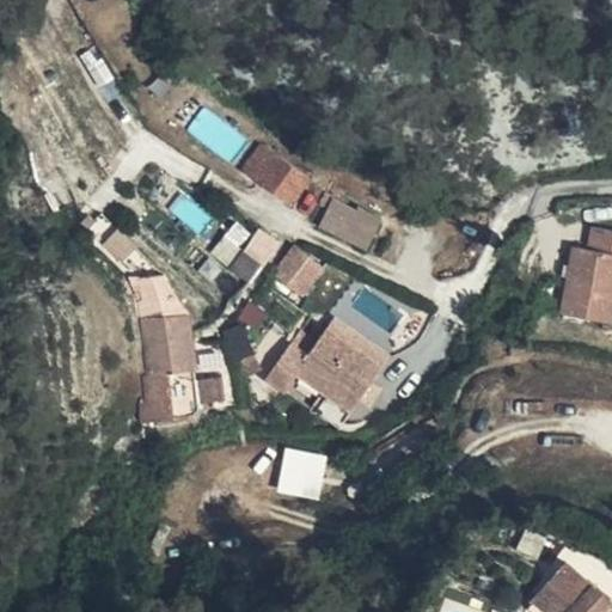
[(261,181),(279,154),(262,145),(245,169),(261,181)]
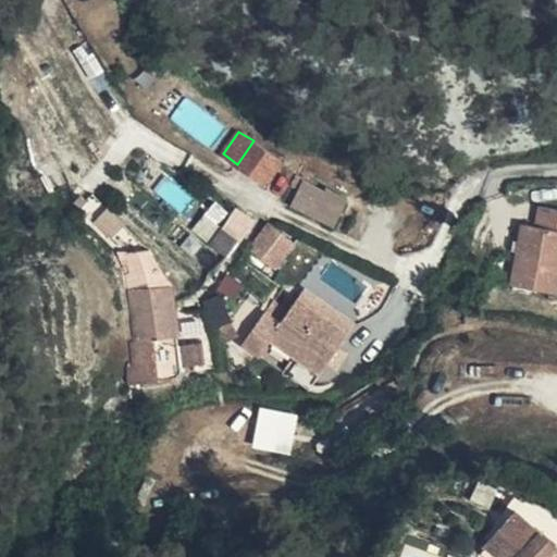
[(280,159),(254,140),(237,164),(236,165),(263,184),(280,159)]
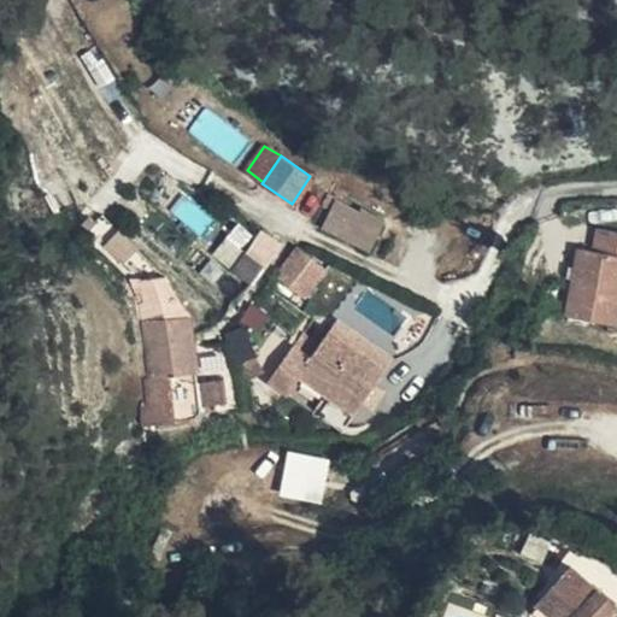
[(69,205),(54,182),(36,192),(41,201),(28,210),(36,224),(69,205)]
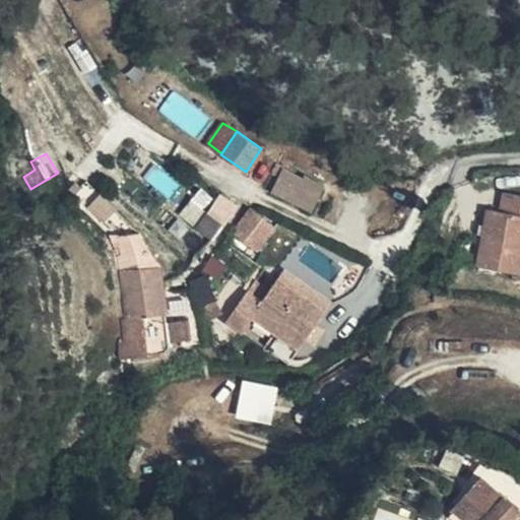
[(273,188),(315,209),(328,183),(285,161),(273,188)]
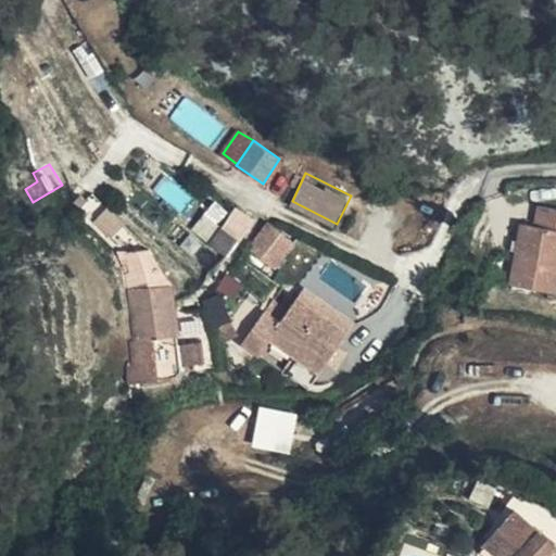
[(86,200),(80,196),(75,203),(81,207),(86,200)]
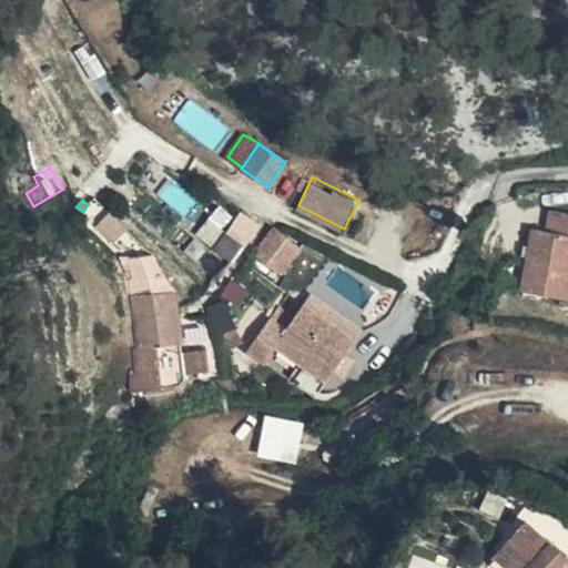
[(534,209),(530,231),(545,233),(548,211),(534,209)]
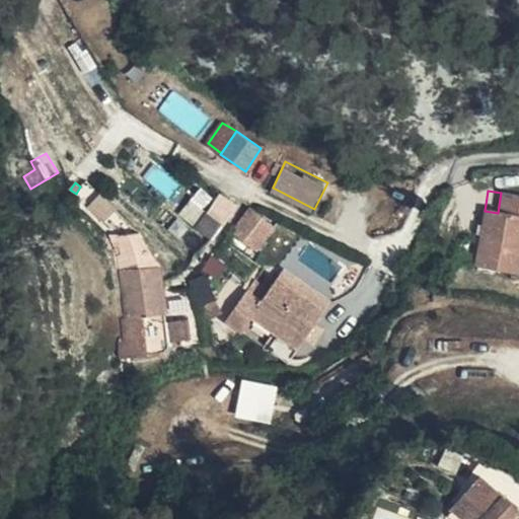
[(221,192),(206,214),(223,224),(238,202),(221,192)]
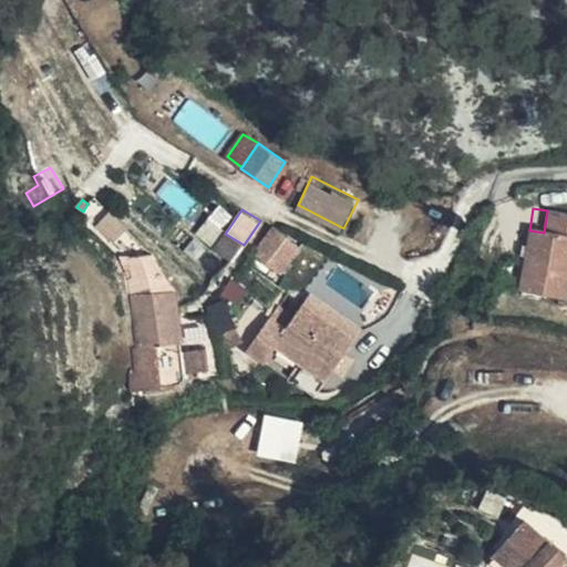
[(544,233),(529,230),(519,291),(566,299),(566,291),(566,214),(547,210),(544,233)]
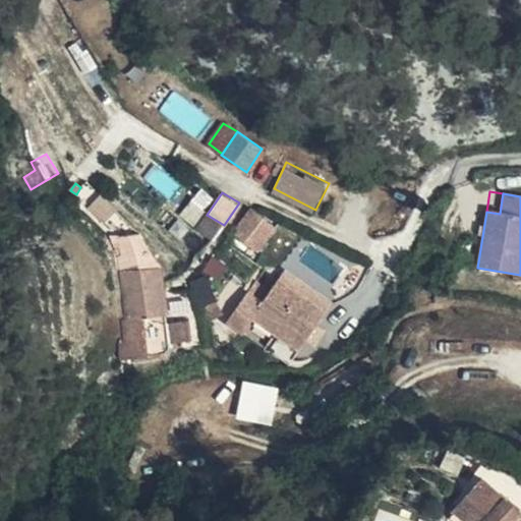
[(235,234),(264,248),(278,219),(250,205),(235,234)]
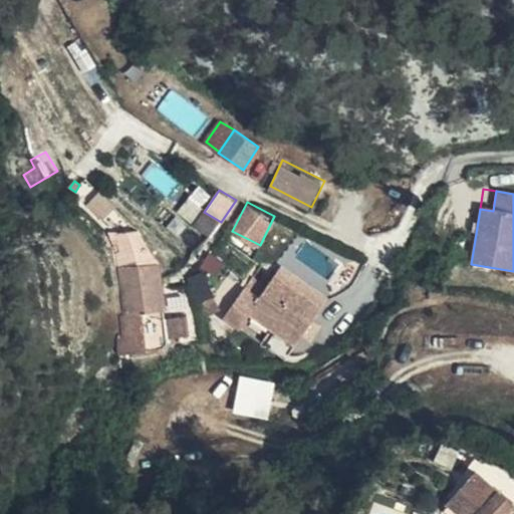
[(221,222),(204,212),(197,223),(213,233),(221,222)]
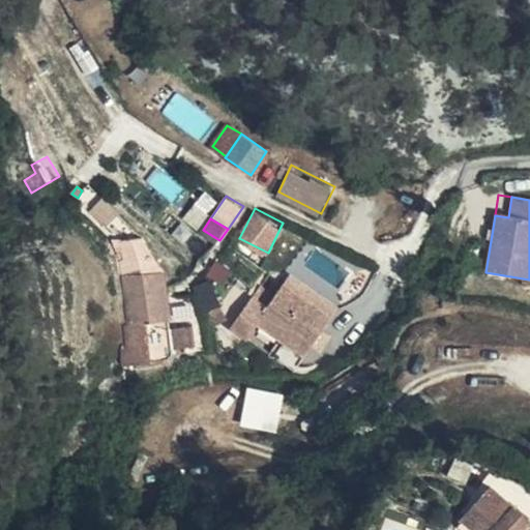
[(122,275),(160,271),(152,257),(121,261),(122,275)]
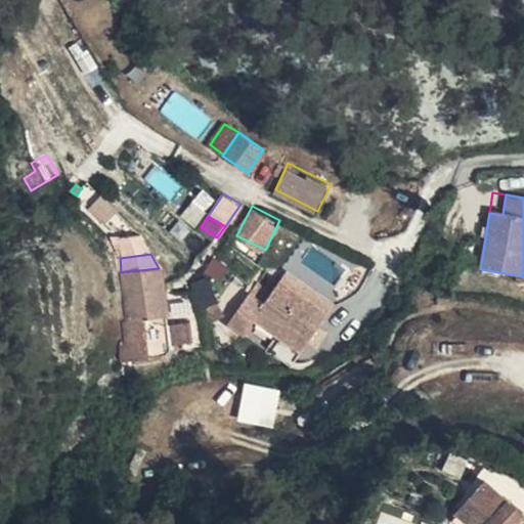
[(123,293),(162,288),(159,268),(121,272),(123,293)]
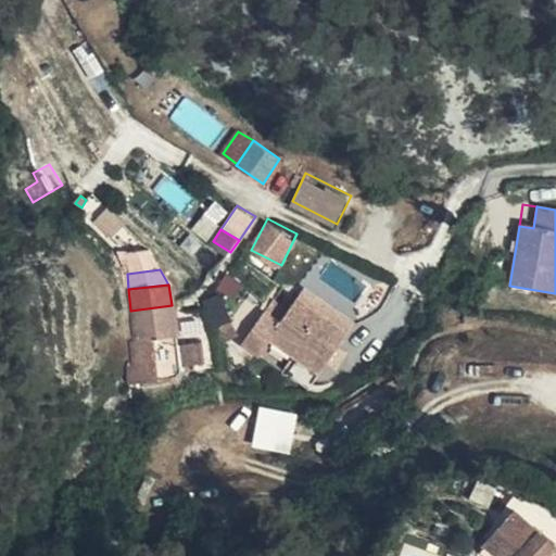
[(304,289),(299,299),(346,332),(354,323),(304,289)]
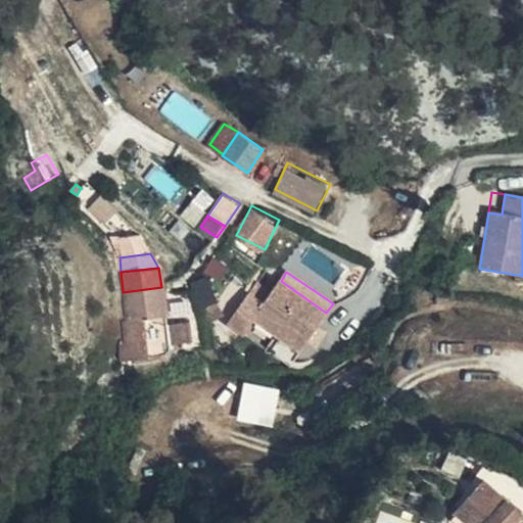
[(326,313),(281,281),(253,318),(299,349),(306,341),(317,326),(326,313)]
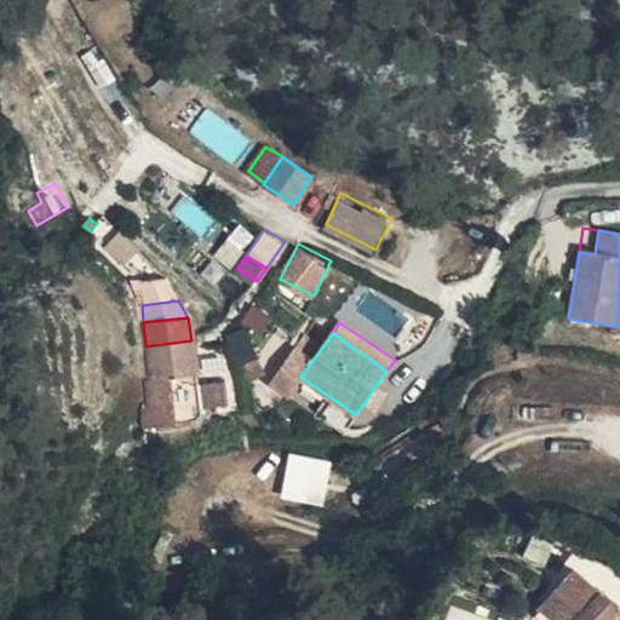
[(195,363),(191,340),(145,346),(148,382),(171,378),(196,373),(195,363)]
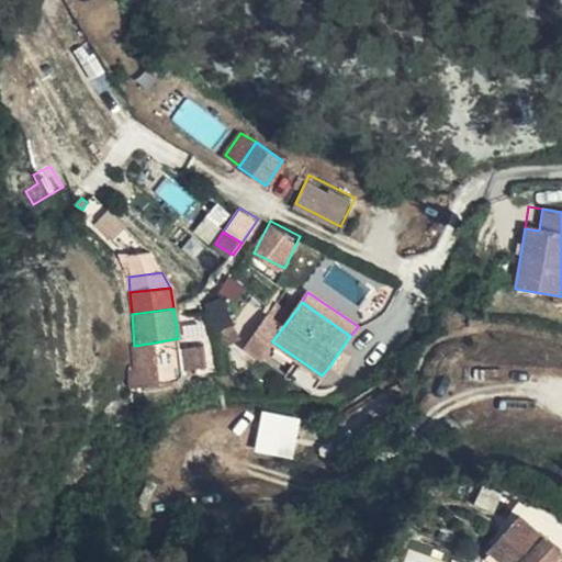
[(176,380),(182,371),(180,349),(178,338),(155,343),(157,373),(137,375),(138,386),(176,380)]
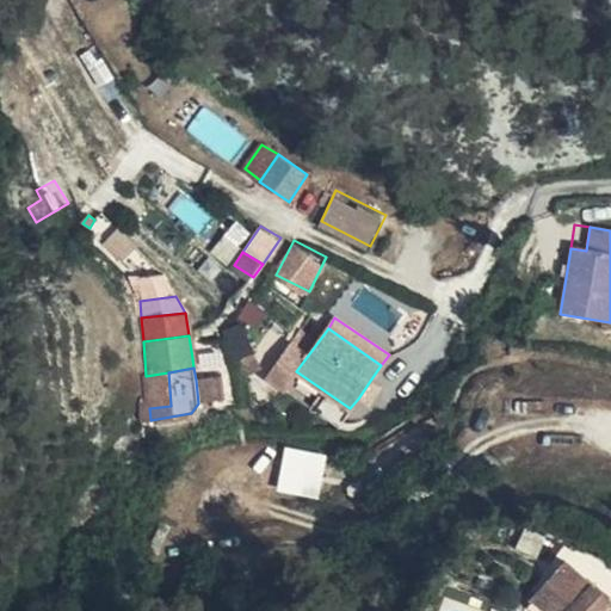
[(149,397),(149,408),(171,406),(168,372),(146,376),(149,397)]
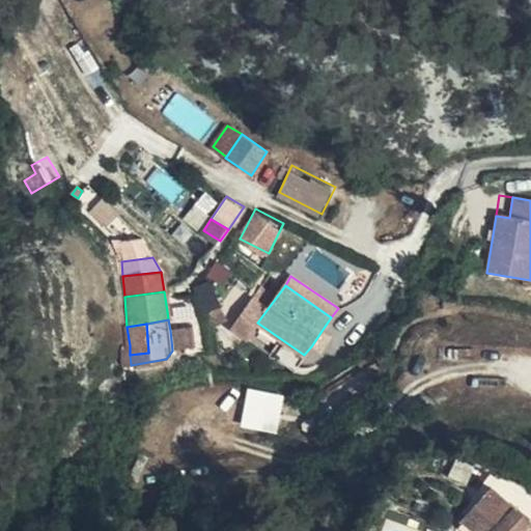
[(170,330),(172,351),(183,350),(178,329),(170,330)]
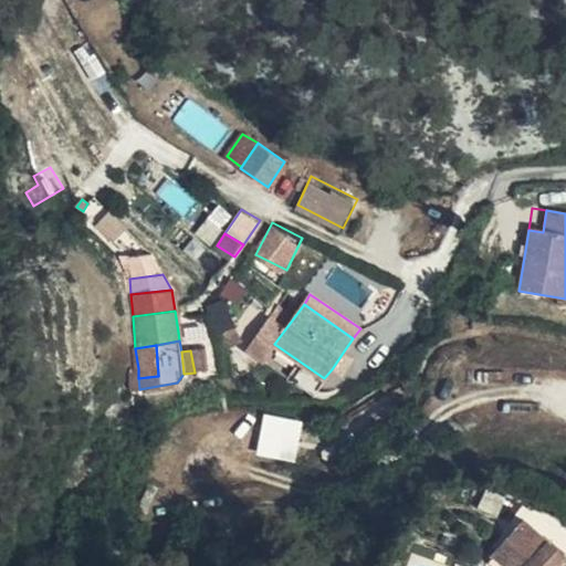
[(343,353),(332,369),(341,375),(352,358),(343,353)]
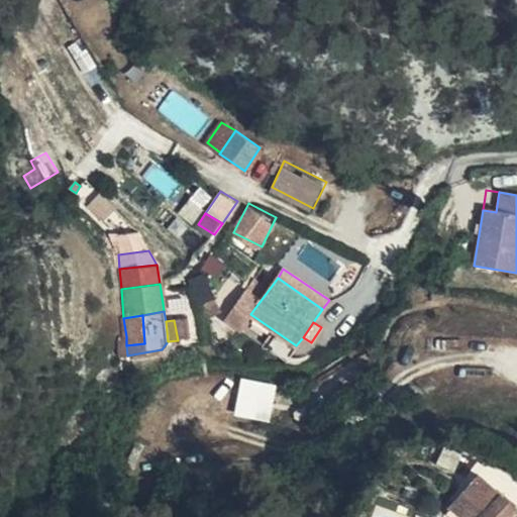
[(244,373),(235,411),(272,419),(280,381),(244,373)]
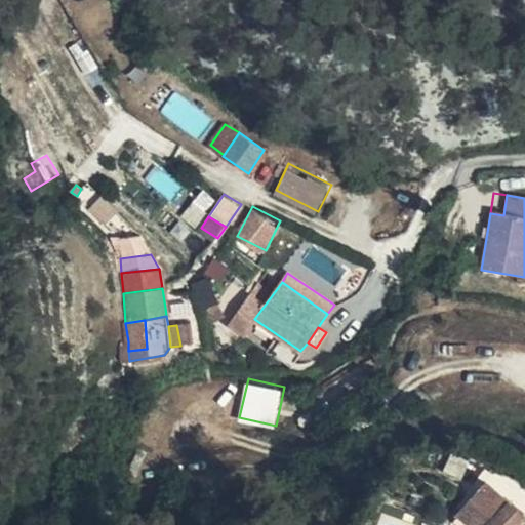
[(447,474),(458,455),(450,451),(440,470),(447,474)]
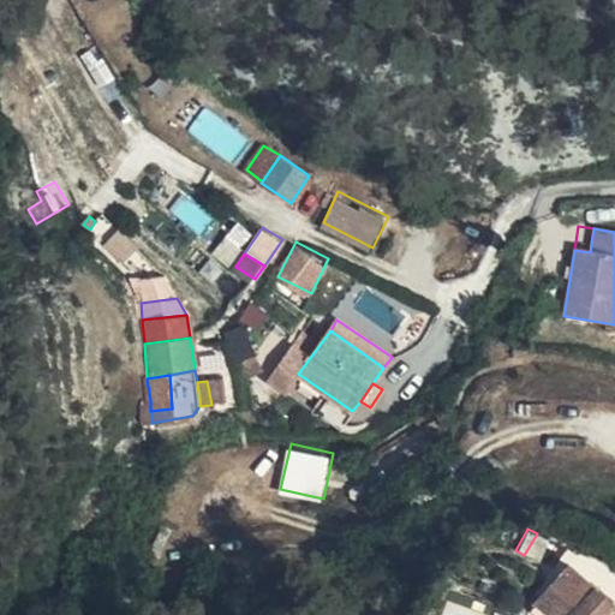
[(543,537),(537,533),(524,555),(532,560),(543,537)]
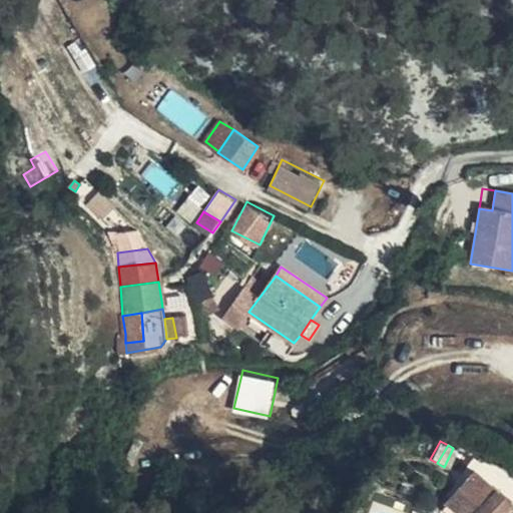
[(506,512),(512,505),(474,472),(446,502),(457,511),(458,512),(506,512)]
